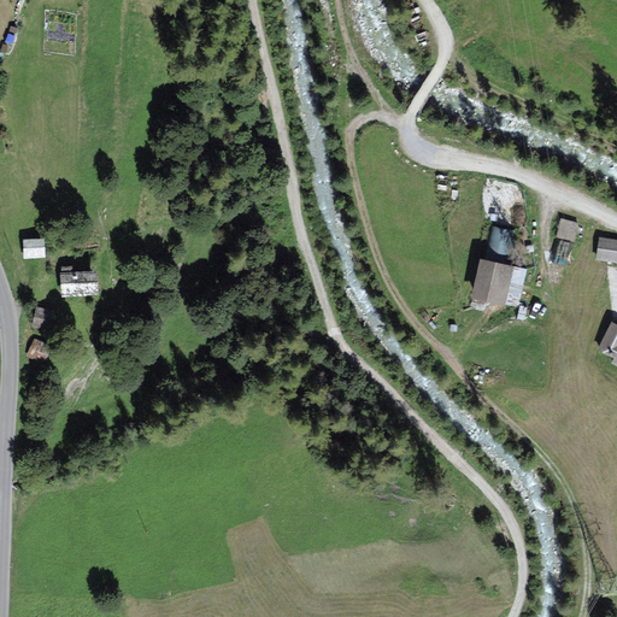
[(570,241),(575,223),(559,218),(554,236),(570,241)]
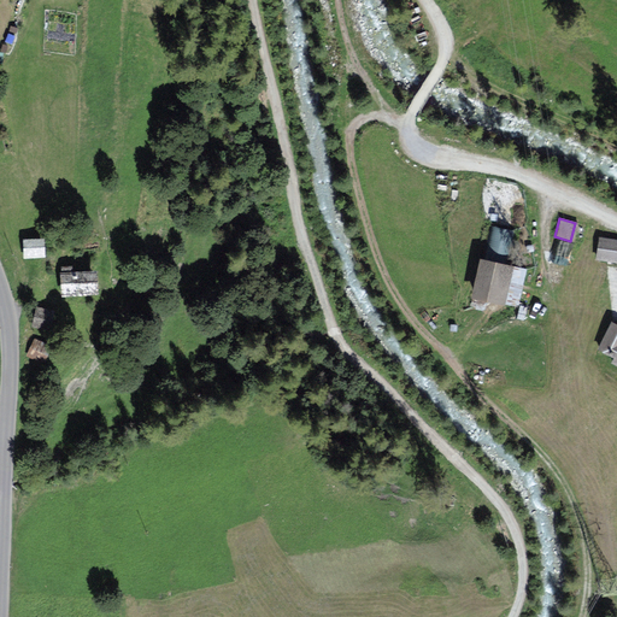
[(507,244),(511,229),(494,225),(492,240),(507,244)]
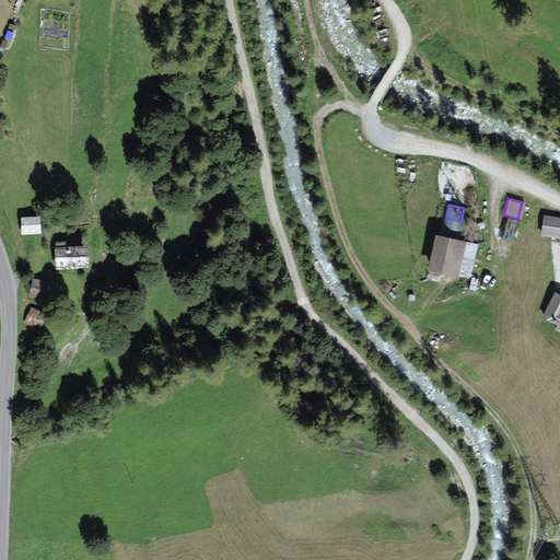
[(559,218),(543,216),(540,234),(559,236),(559,218)]
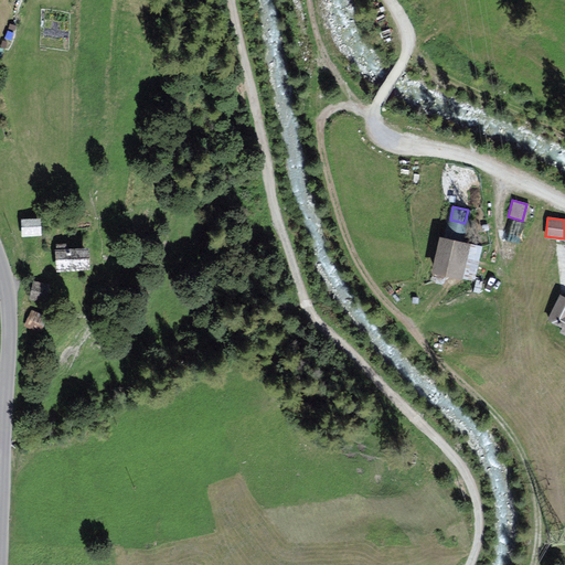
[(39,220),(22,221),(23,235),(30,234),(40,234),(39,220)]
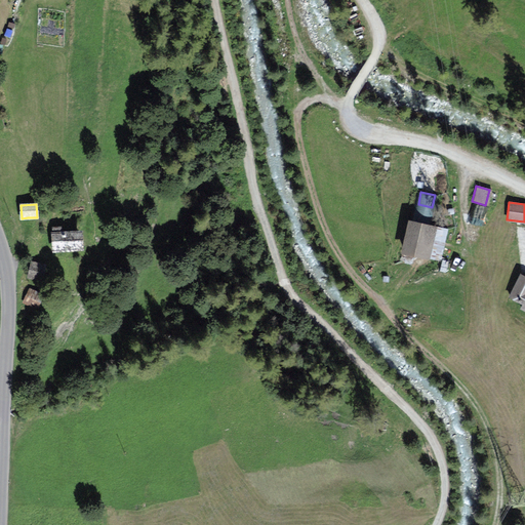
[(427,255),(434,225),(410,219),(403,250),(427,255)]
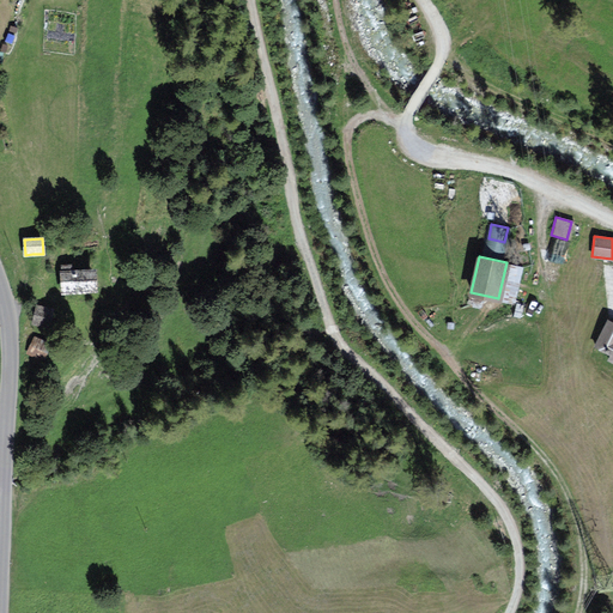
[(95,291),(93,272),(64,272),(64,292),(95,291)]
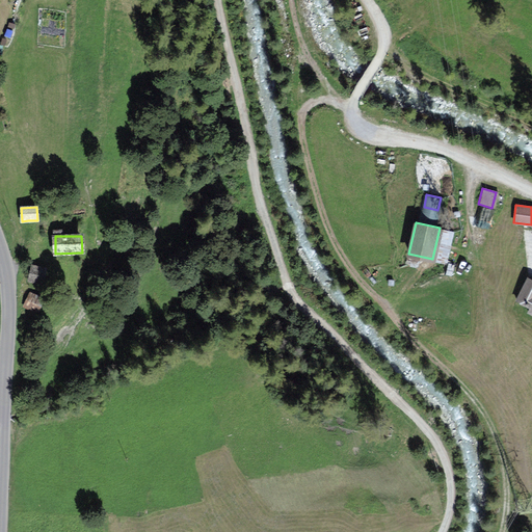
[(45,268),(32,265),(28,280),(41,283),(45,268)]
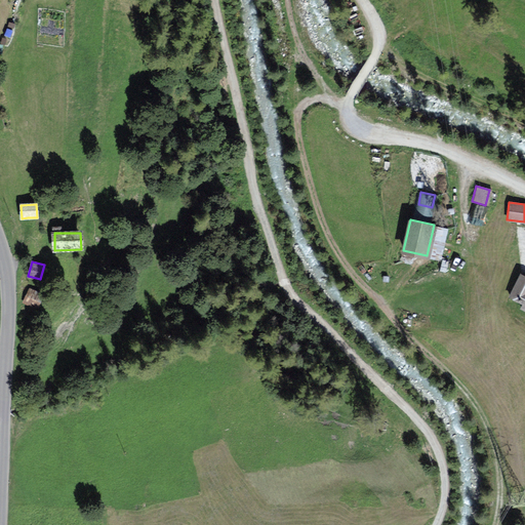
[(524,277),(521,276),(512,296),(522,301),(520,307),(524,310),(524,277)]
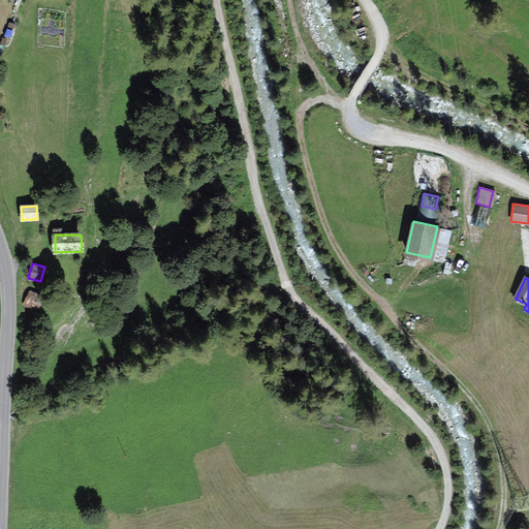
[(42,297),(30,291),(24,303),(36,309),(42,297)]
